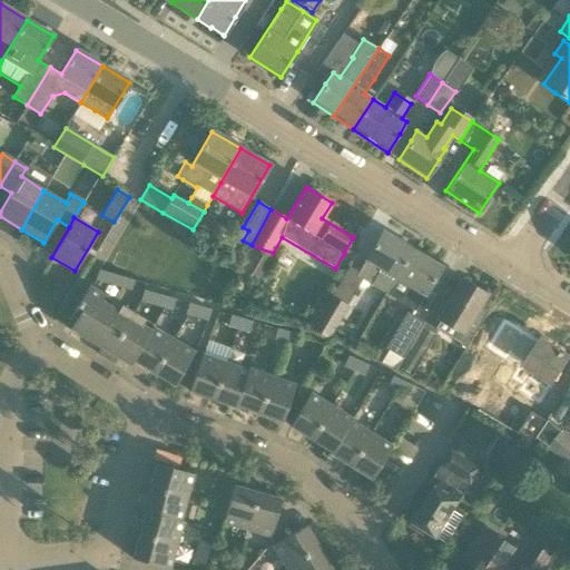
[(371,252),(355,276),(370,285),(372,282),(386,291),(395,276),(411,251),(382,233),(371,252)]
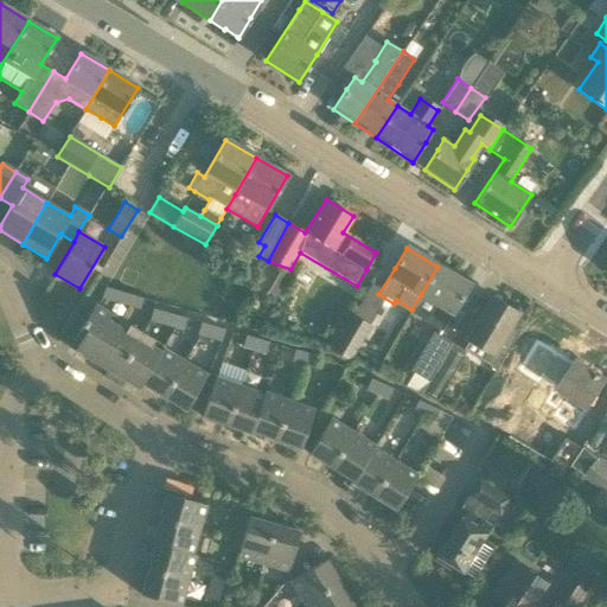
[(267,262),(253,286),(275,299),(289,274),(267,262)]
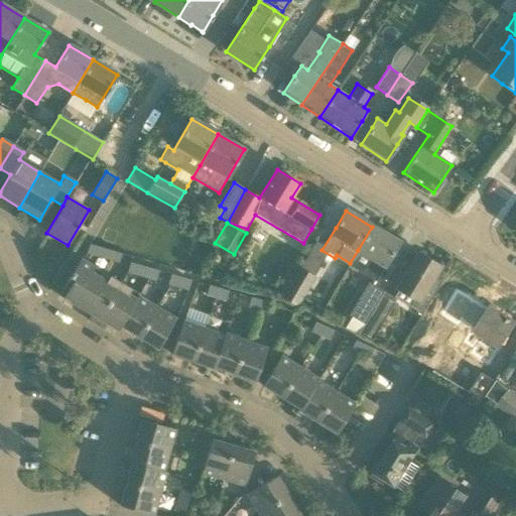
[(398,242),(372,227),(358,250),(371,258),(362,274),(375,282),(384,266),(388,259),(398,242)]
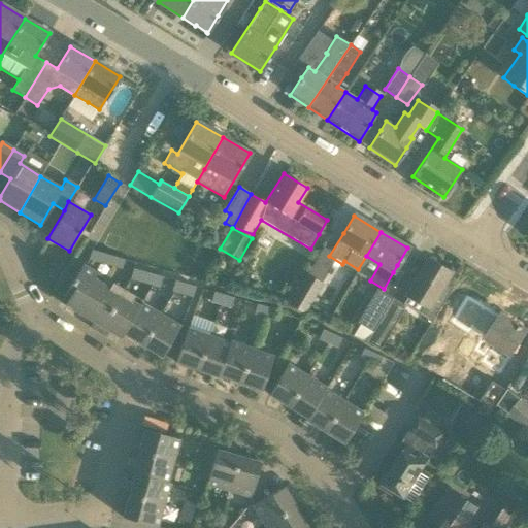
[(99,262),(101,253),(91,250),(89,259),(99,262)]
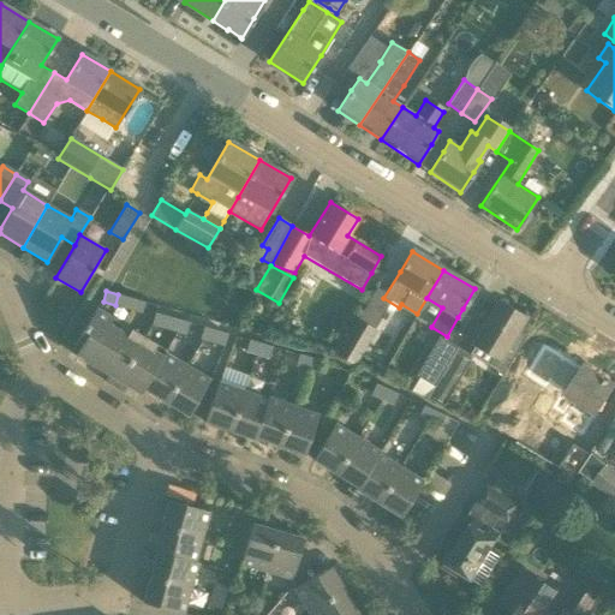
[(130,298),(129,298),(118,294),(115,305),(127,309),(130,298)]
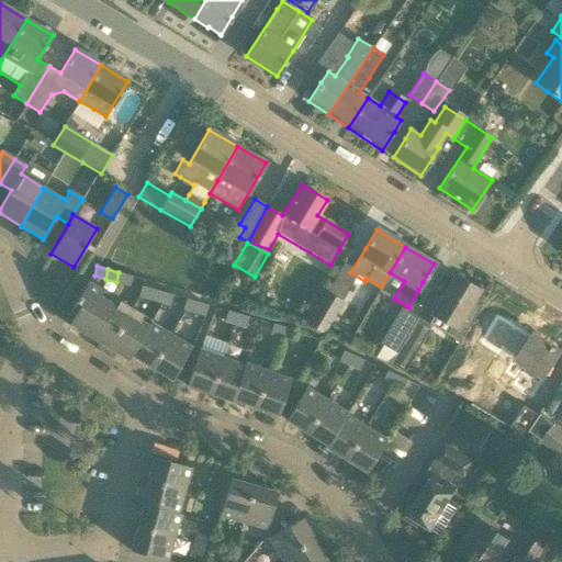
[(119,272),(116,282),(127,285),(130,276),(119,272)]
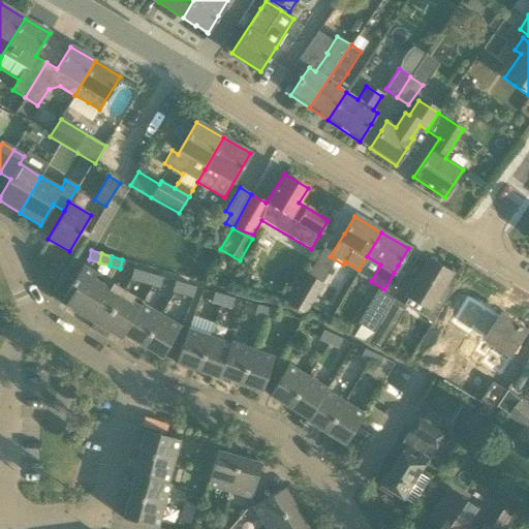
[(404,306),(406,307),(419,314),(432,322),(439,309),(442,305),(454,287),(453,286),(450,290),(442,285),(450,273),(429,260),(417,278),(414,283),(406,294),(409,297),(404,306)]
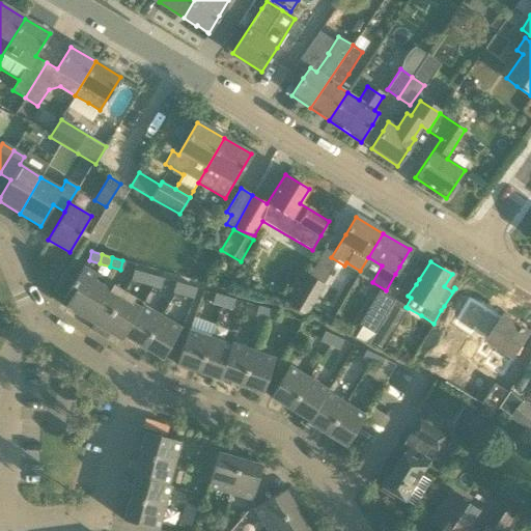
[(83,317),(105,280),(83,267),(60,304),(83,317)]
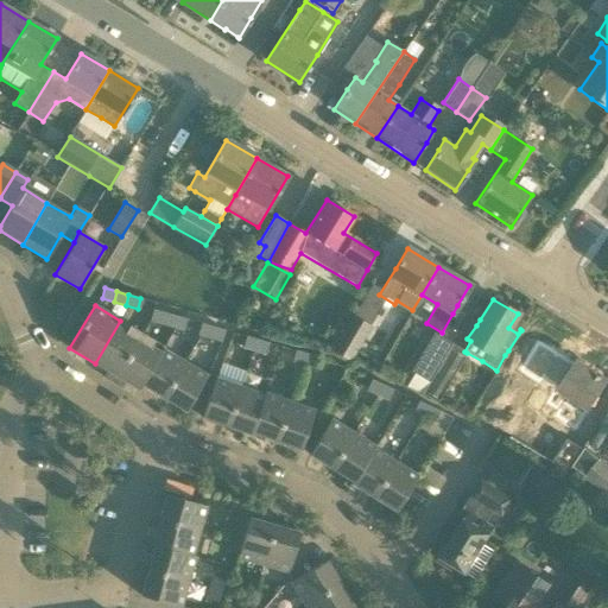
[(163,314),(152,310),(149,322),(159,324),(163,314)]
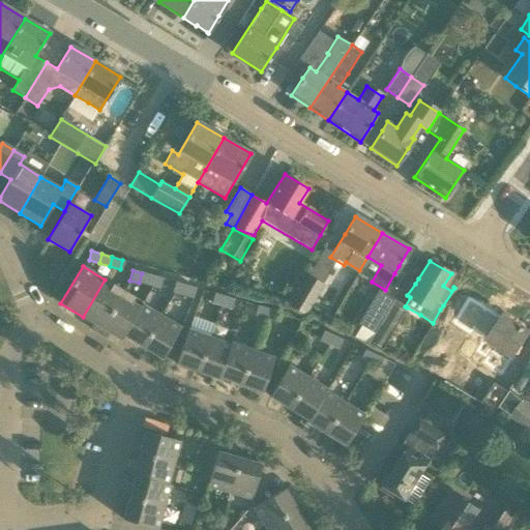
[(151,275),(142,273),(139,283),(148,286),(151,275)]
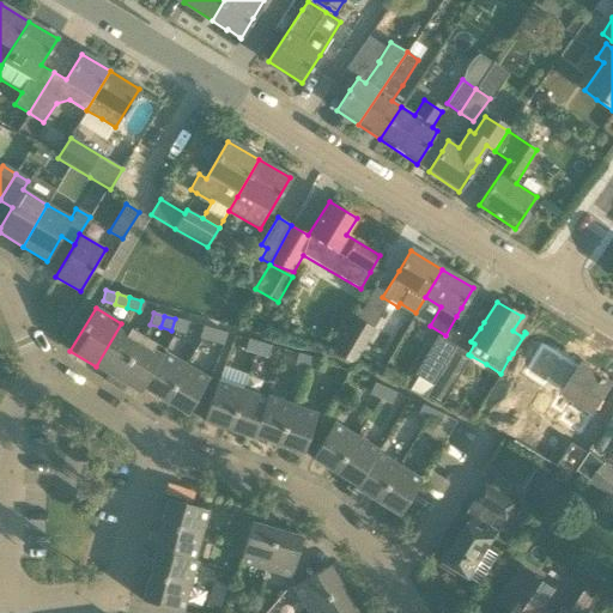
[(175,319),(171,331),(183,334),(186,322),(175,319)]
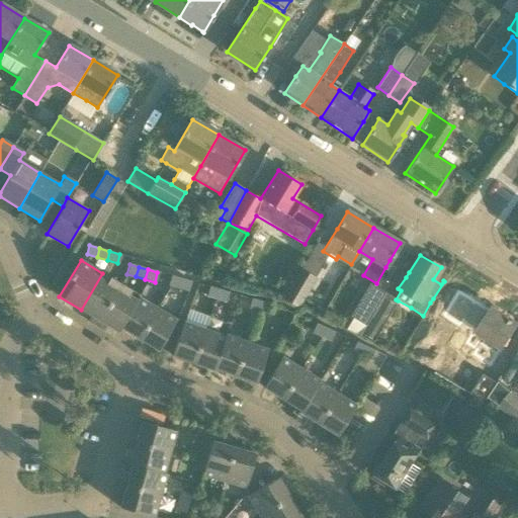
[(299,270),(284,297),(299,307),(315,279),(299,270)]
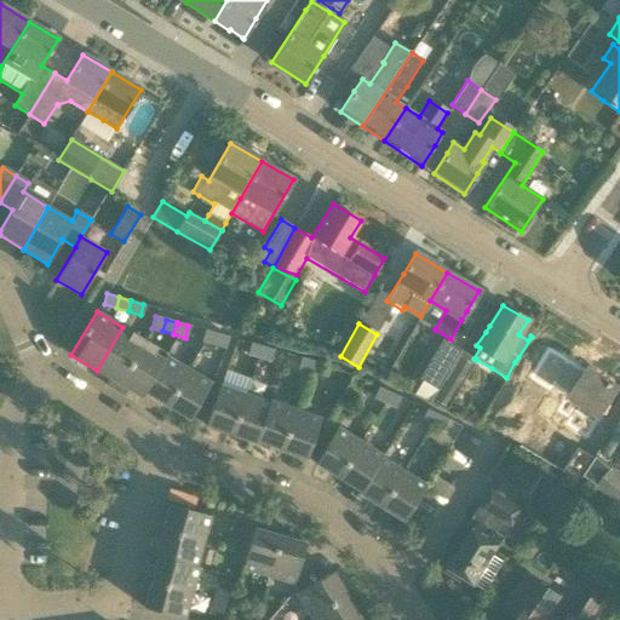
[(144,392),(165,356),(167,354),(122,327),(97,371),(109,378),(104,385),(124,397),(128,390),(142,397),(144,392)]
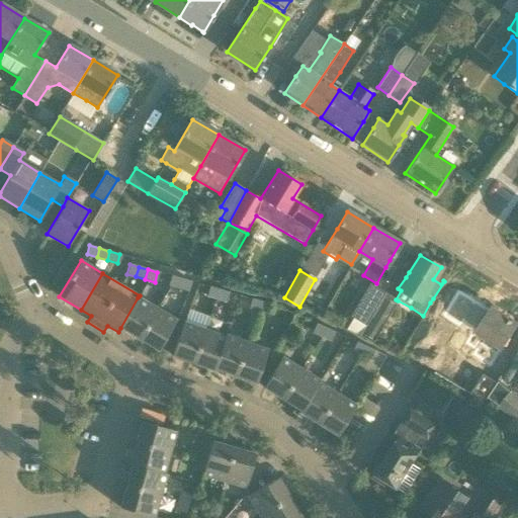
[(274,276),(274,281),(277,284),(281,284),(285,281),(285,277),(282,273),(277,273),(274,276)]
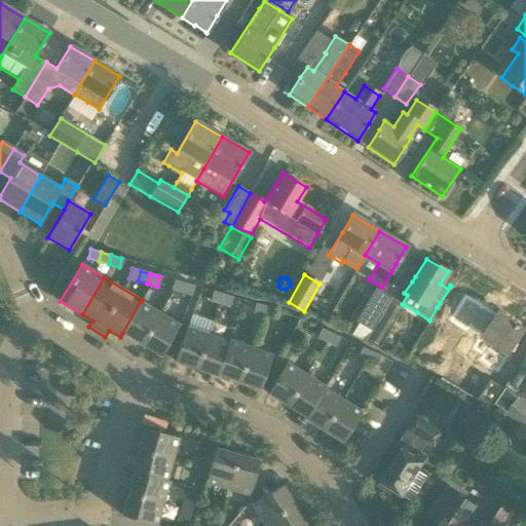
[(184,283),(174,280),(171,291),(181,293),(184,283)]
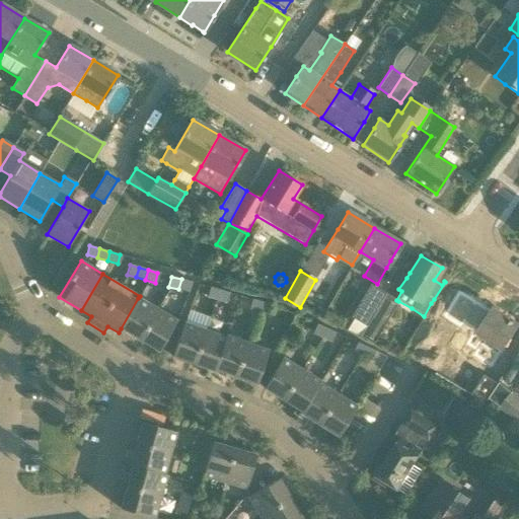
[(181,279),(178,289),(189,292),(191,282),(181,279)]
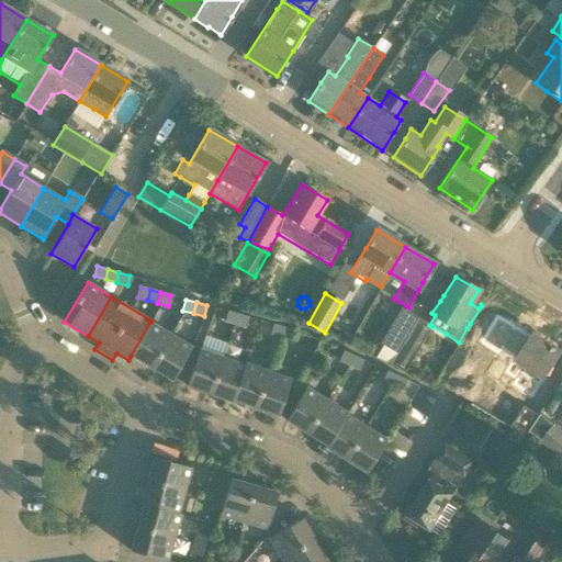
[(406,337),(417,317),(402,308),(391,328),(381,345),(396,353),(402,344),(406,337)]
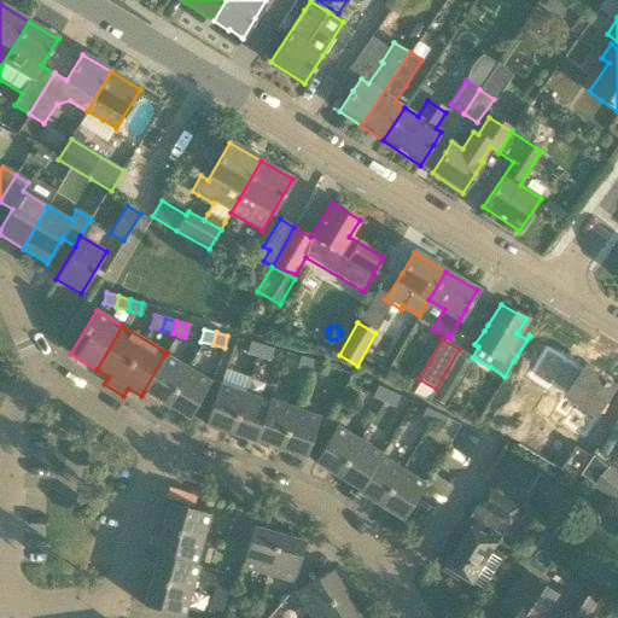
[(258,357),(261,345),(250,343),(248,354),(258,357)]
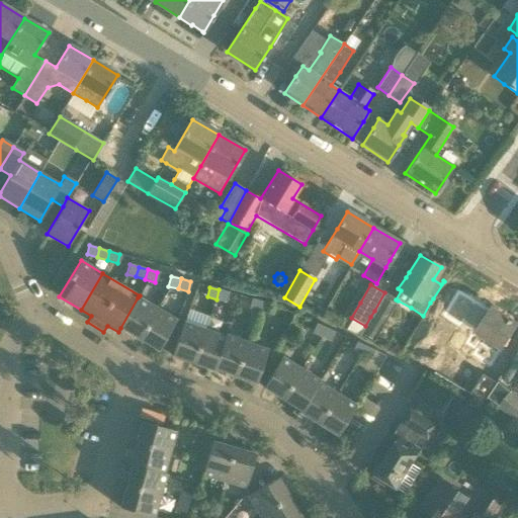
[(217,299),(226,301),(229,291),(219,289),(217,299)]
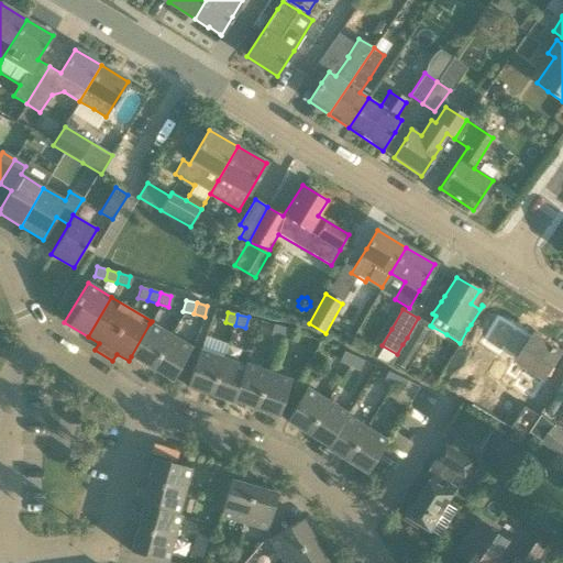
[(418,318),(407,338),(403,344),(397,354),(390,365),(405,372),(417,353),(432,327),(430,326),(418,318)]
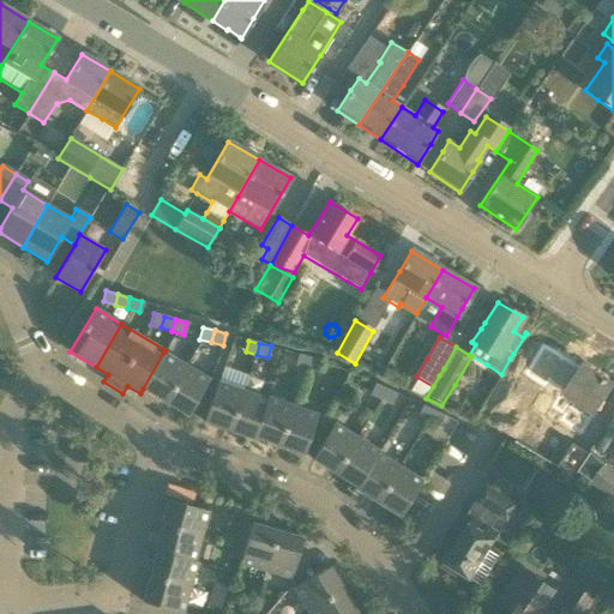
[(166,402),(187,366),(163,353),(143,389),(166,402)]
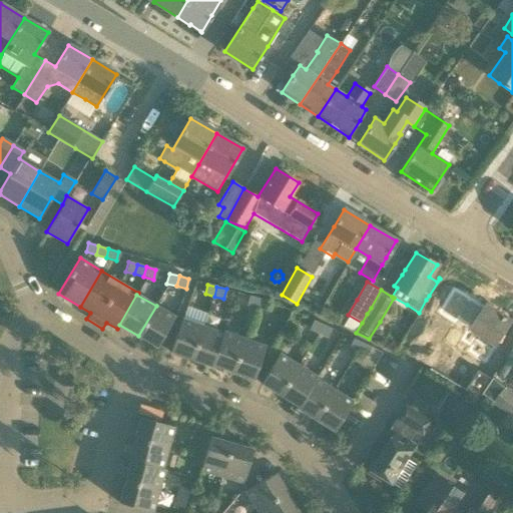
[(259,299),(248,296),(246,306),(255,308),(259,299)]
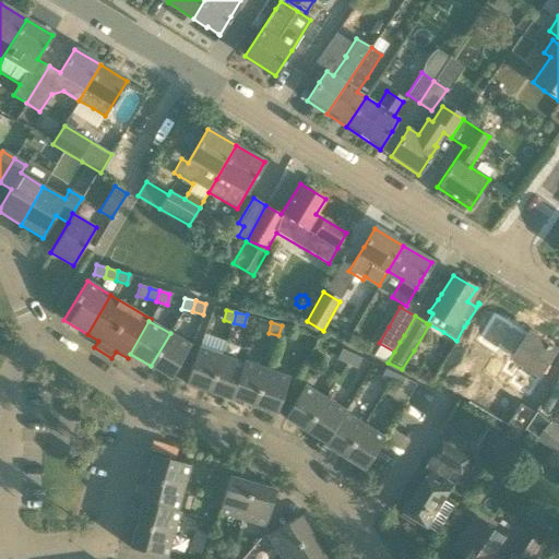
[(282,325),(278,335),(289,339),(293,329),(282,325)]
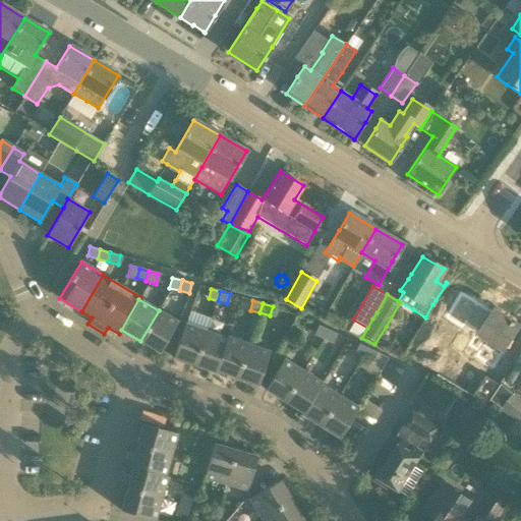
[(520,327),(494,309),(468,349),(456,366),(473,377),(485,359),(478,354),(482,348),(500,359),(508,347),(510,344),(520,327)]
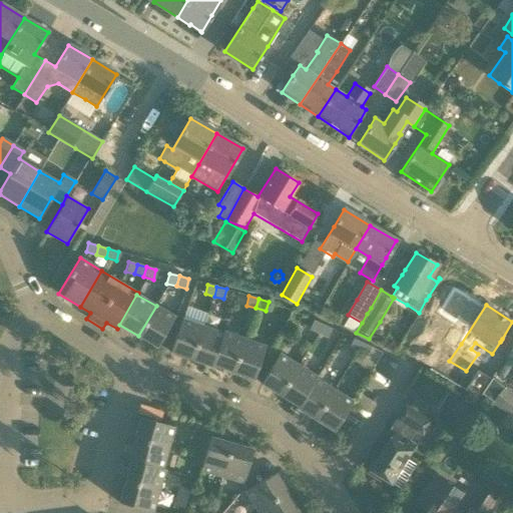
[(174,317),(156,306),(138,336),(156,347),(174,317)]
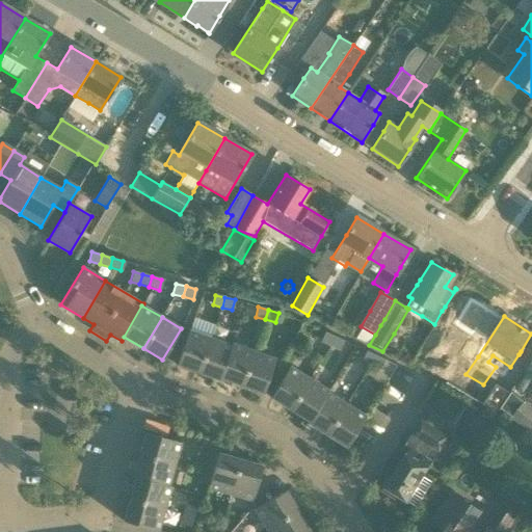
[(197,373),(210,339),(188,330),(176,365),(197,373)]
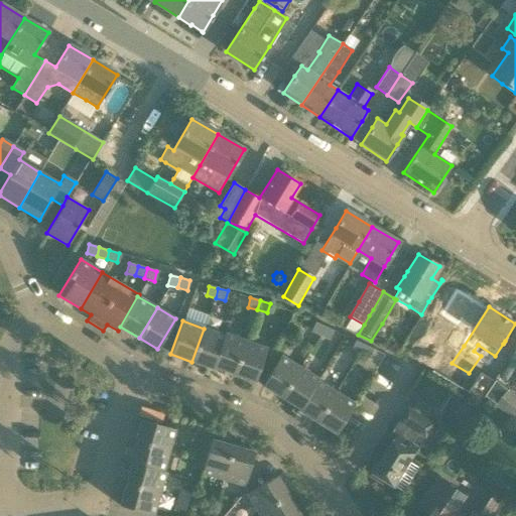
[(319,336),(324,327),(314,323),(310,332),(319,336)]
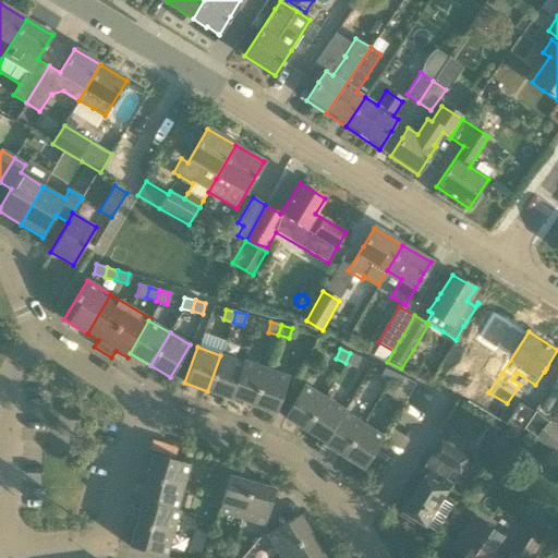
[(346,363),(354,367),(359,358),(350,353),(346,363)]
